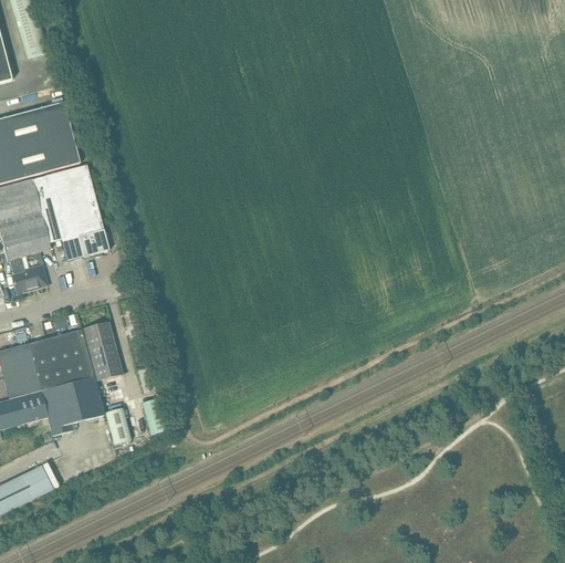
[(11,0),(29,56),(52,50),(38,0),(11,0)]
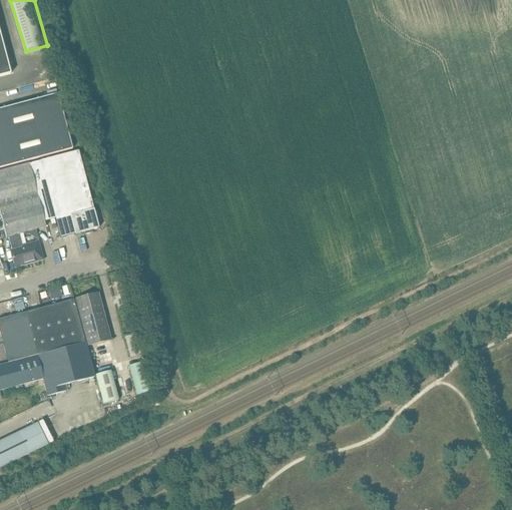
[(0,74),(11,71),(0,28),(0,74)]
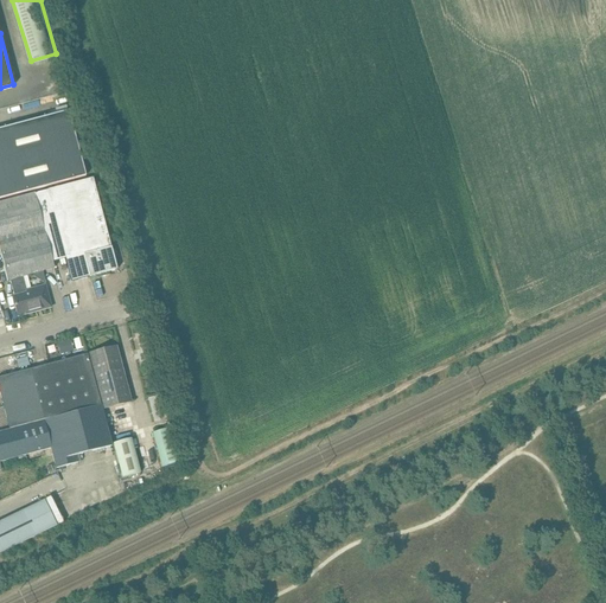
[(70,109),(0,127),(0,197),(87,174),(70,109)]
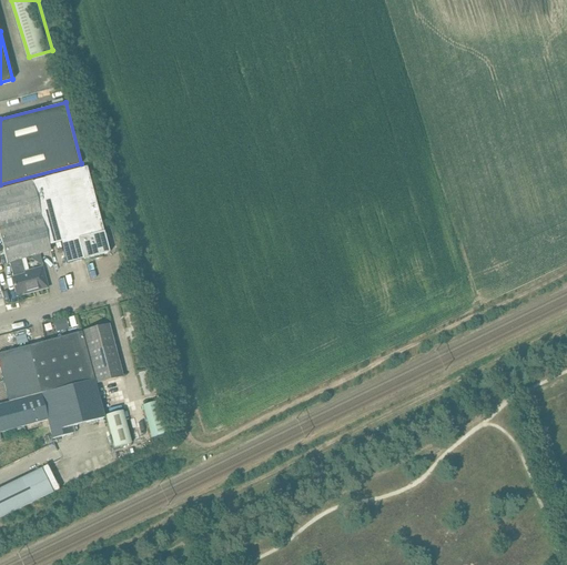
[(44,175),(33,179),(50,243),(62,240),(64,251),(68,262),(95,254),(95,256),(103,255),(102,252),(110,250),(108,240),(104,229),(88,164),(44,175)]
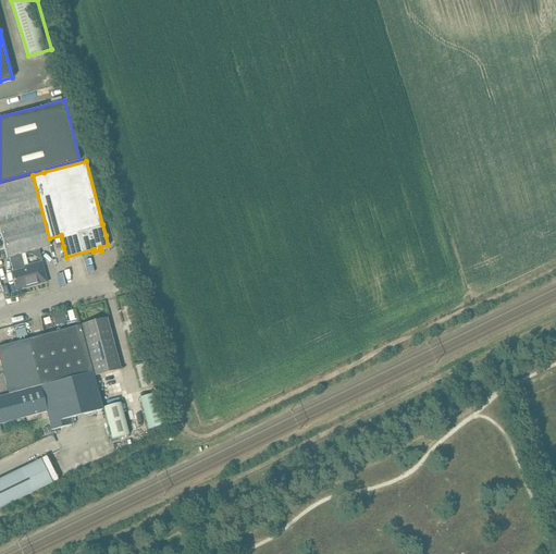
[(33,175),(0,183),(0,225),(8,255),(10,255),(22,251),(50,244),(49,238),(33,175)]
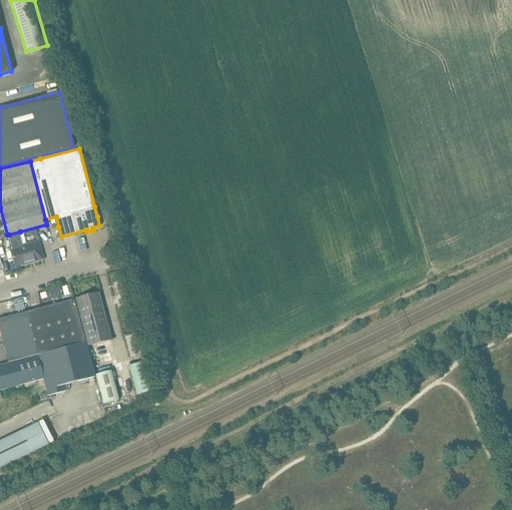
[(20,231),(9,234),(13,247),(12,248),(14,256),(13,256),(15,265),(35,260),(44,258),(39,239),(27,242),(27,244),(23,245),(20,231)]
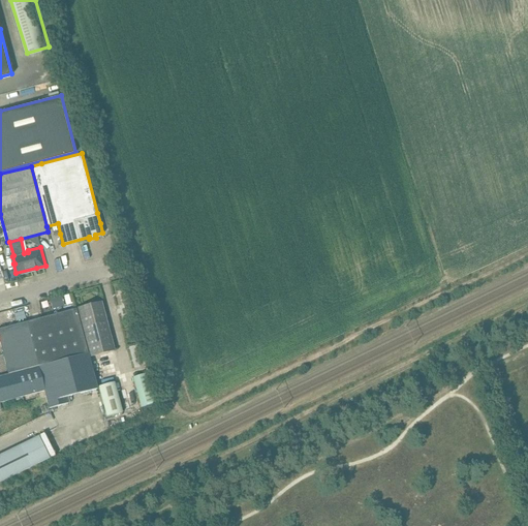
[(62,292),(51,295),(54,306),(65,303),(62,292)]
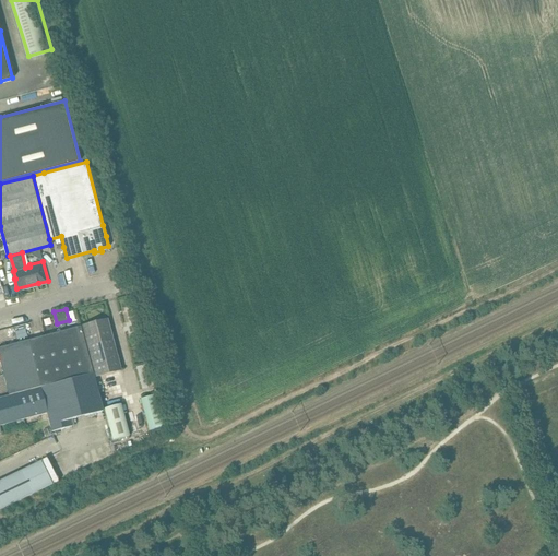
[(108,317),(83,323),(96,375),(121,368),(108,317)]
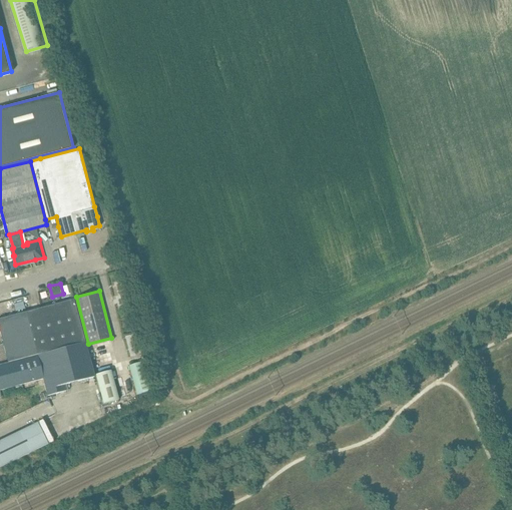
[(74,298),(26,310),(38,354),(86,340),(74,298)]
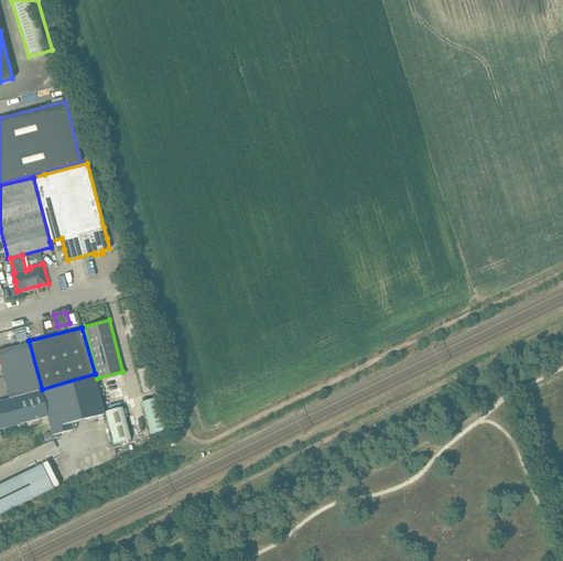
[(29,341),(0,348),(0,359),(10,397),(42,389),(29,341)]
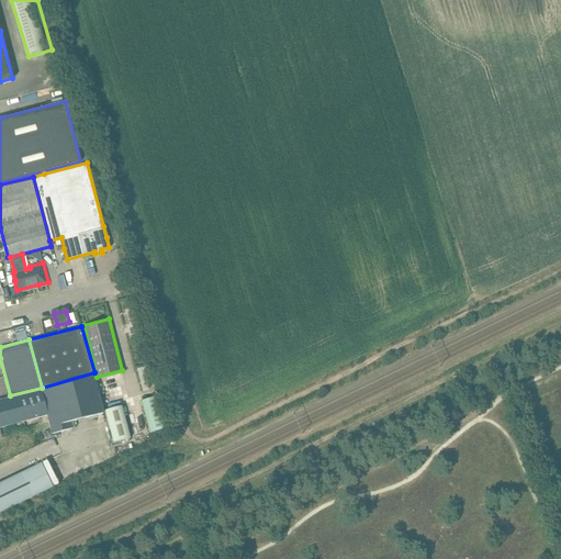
[(94,372),(42,388),(48,413),(53,432),(54,432),(73,426),(71,420),(104,411),(94,373),(94,372)]
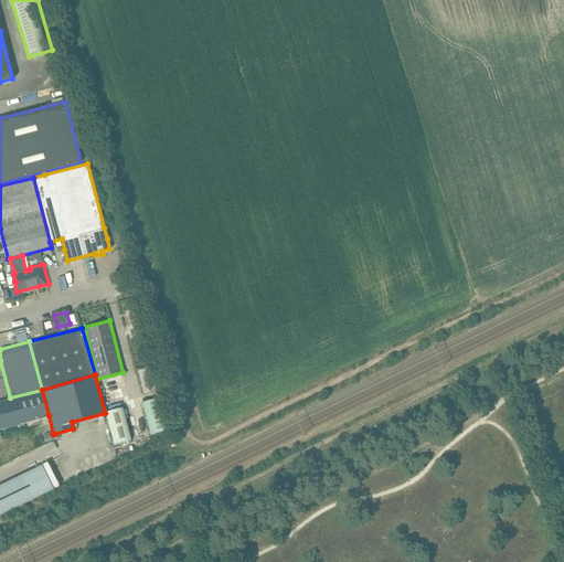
[(10,398),(0,400),(0,427),(49,415),(42,390),(10,398)]
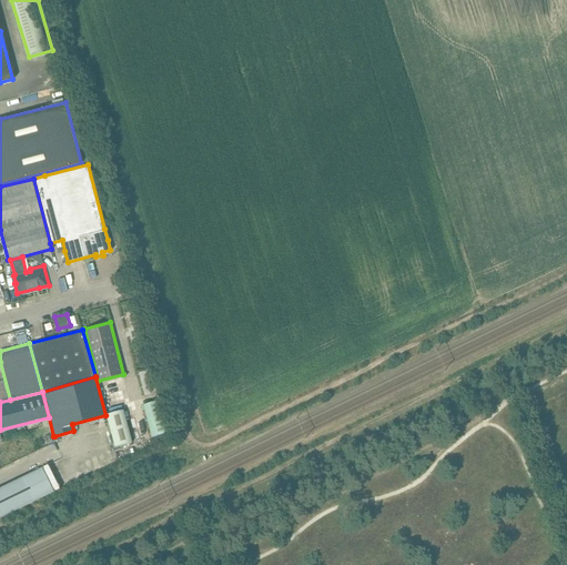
[(161,399),(144,403),(153,435),(170,431),(161,399)]
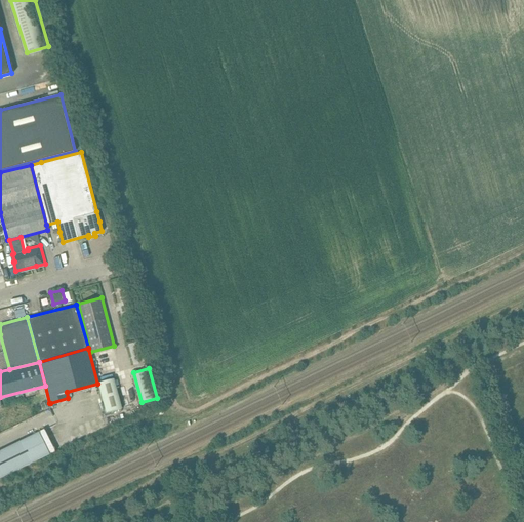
[(114,377),(98,382),(107,411),(122,407),(114,377)]
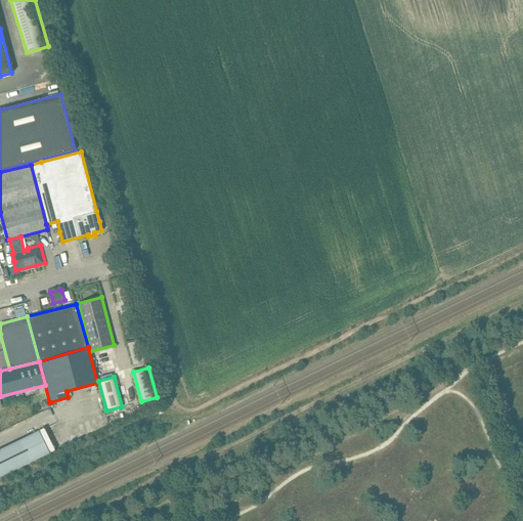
[(102,401),(46,429),(55,449),(109,423),(102,401)]
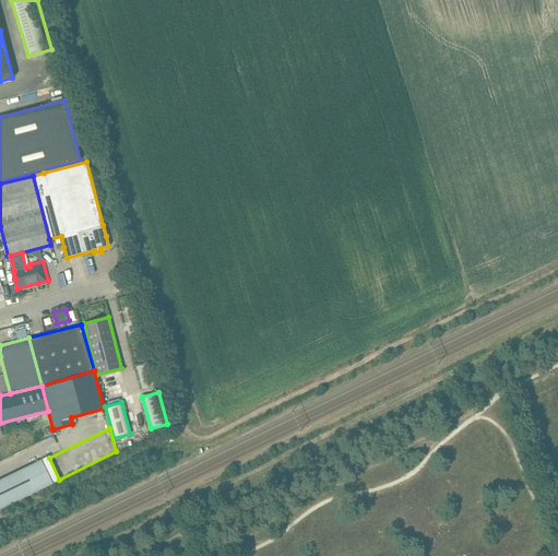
[(0,478),(0,507),(52,482),(42,459),(0,478)]
